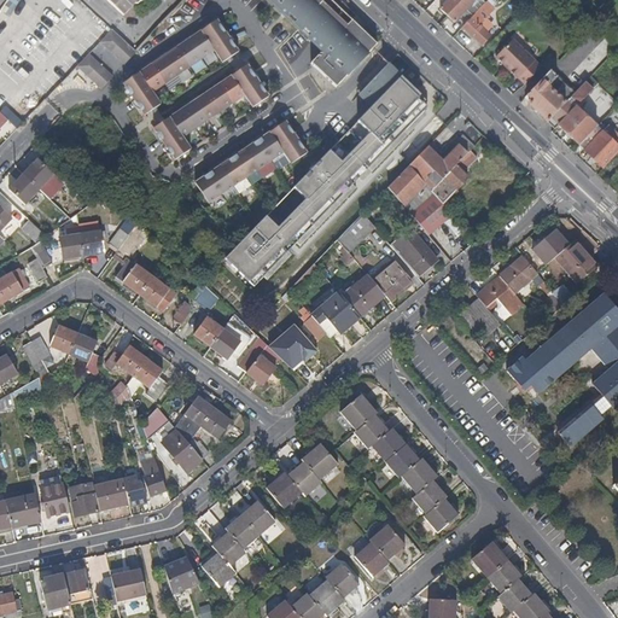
[(139,3),(141,0),(104,0),(104,1),(122,18),(135,4),(139,3)]
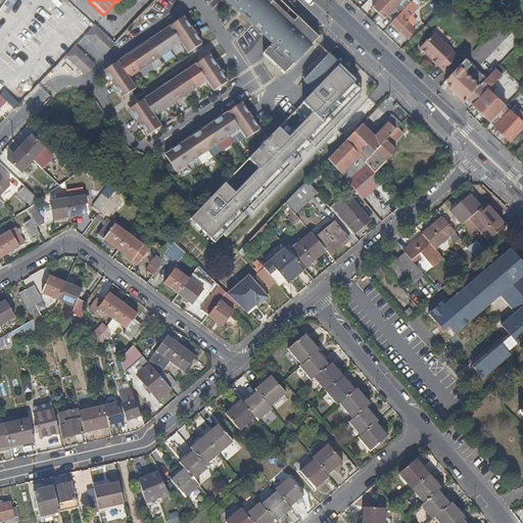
[(278,0),(228,0),(236,7),(275,45),(265,55),(286,76),(321,39),(307,26),(303,26),(302,19),(300,18),(296,22),(276,3),(278,0)]
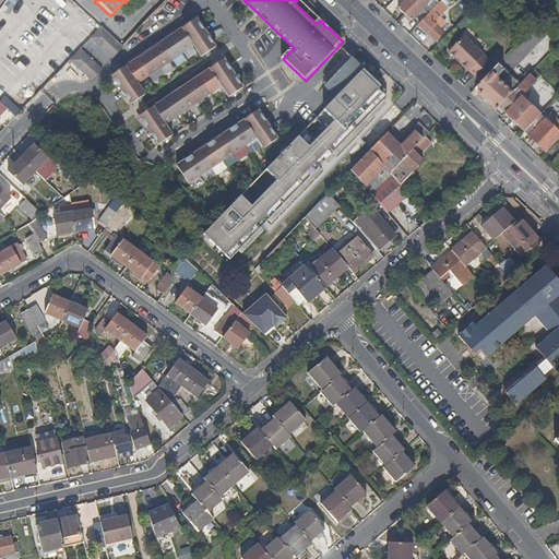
[(407,0),(400,10),(406,15),(420,0),(407,0)]
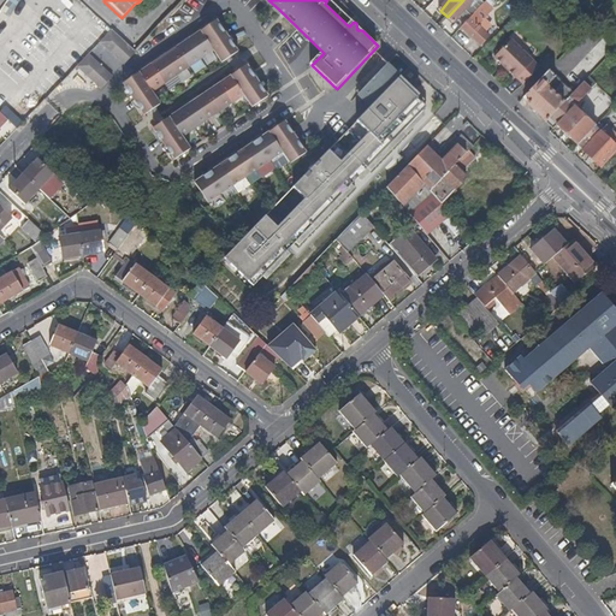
[(471,16),(479,6),(472,0),(463,0),(448,17),(455,24),(466,12),(471,16)]
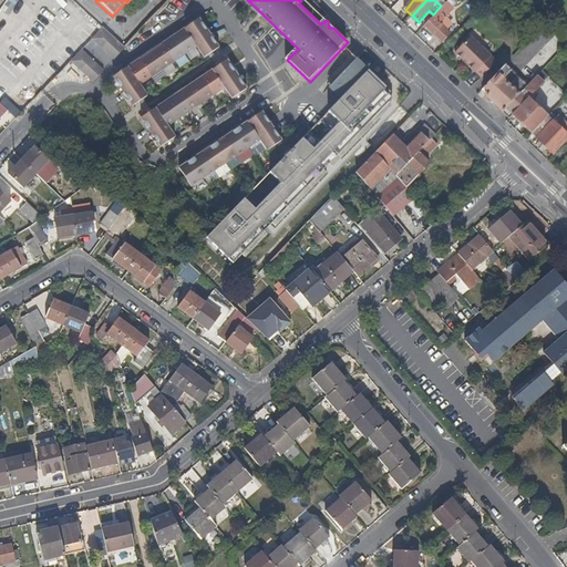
[(455,11),(454,8),(447,2),(446,4),(440,11),(447,19),(449,19),(455,11)]
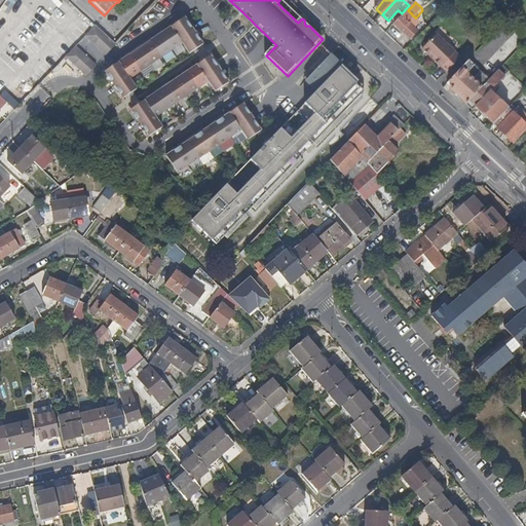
[(414,26),(419,21),(416,17),(415,17),(408,10),(396,24),(412,40),(420,32),(414,26)]
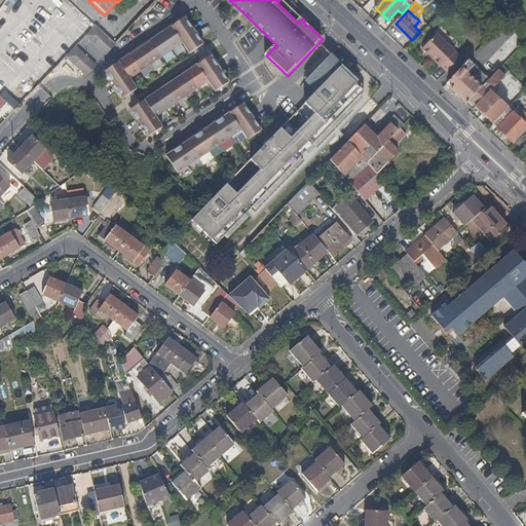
[(127,79),(174,49),(181,44),(182,44),(188,54),(201,45),(184,19),(136,49),(103,71),(120,99),(135,89),(127,79)]
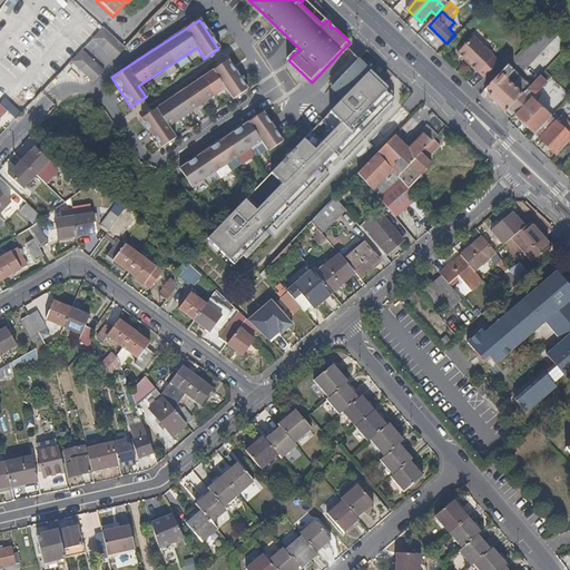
[(123,47),(102,29),(91,40),(112,60),(124,49),(123,47)]
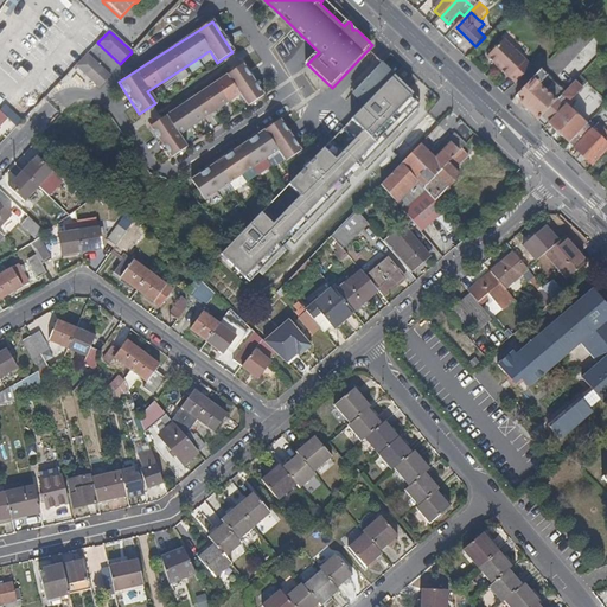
[(505,40),(487,58),(510,80),(511,77),(526,62),(505,40)]
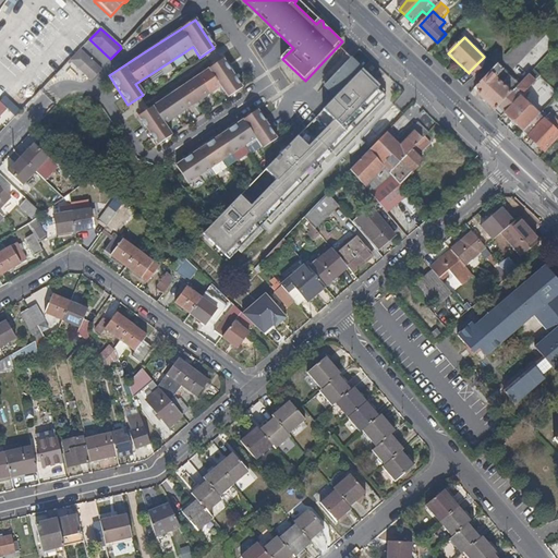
[(100,71),(80,50),(69,61),(91,82),(100,71)]
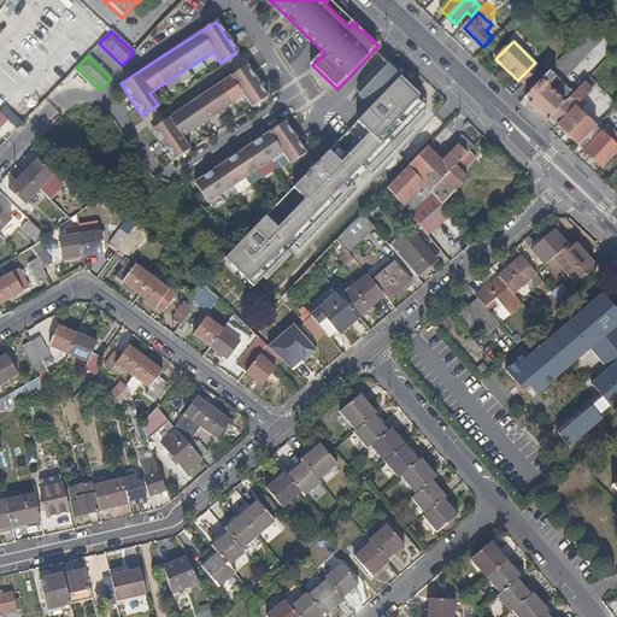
[(527,86),(542,69),(535,63),(519,78),(527,86)]
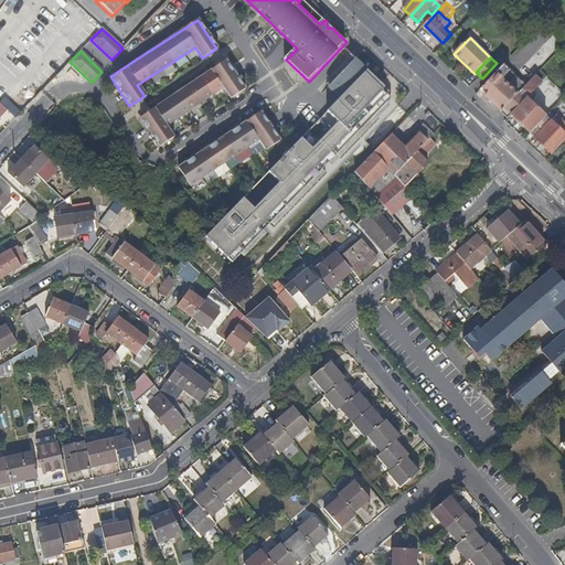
[(360,80),(369,71),(358,60),(345,71),(331,86),(343,97),(360,80)]
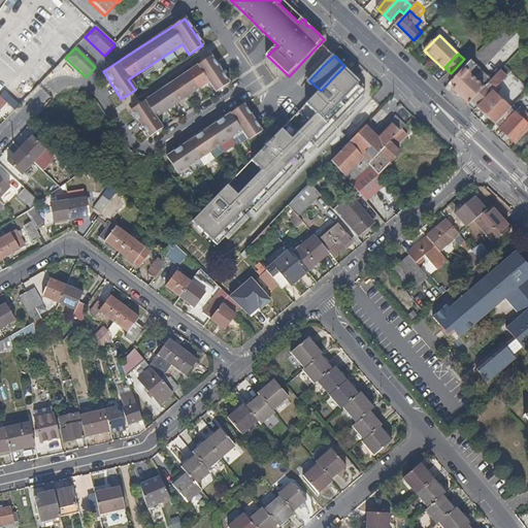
[(178,102),(207,84),(213,94),(228,85),(218,69),(210,57),(180,76),(157,92),(128,110),(146,138),(160,129),(154,119),(178,102)]
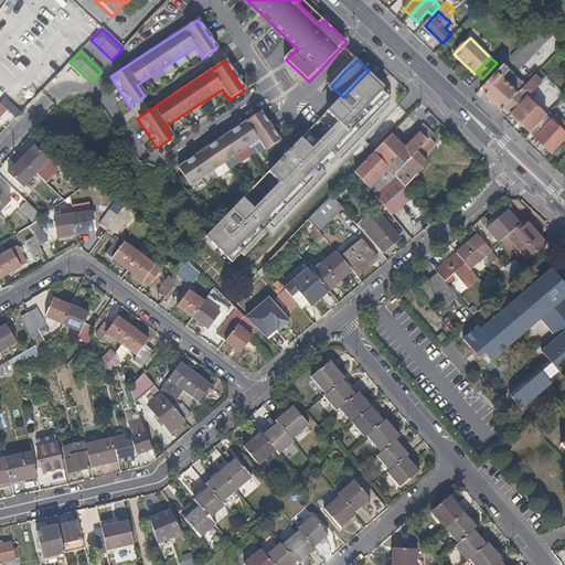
[(344,112),(385,70),(382,66),(377,62),(369,71),(360,80),(343,97),(337,103),(344,112)]
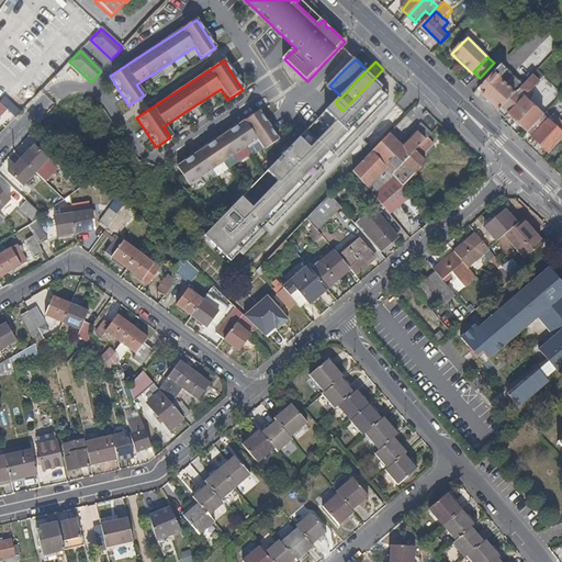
[(499,112),(524,86),(503,65),(498,69),(481,88),(485,92),(482,96),(499,112)]
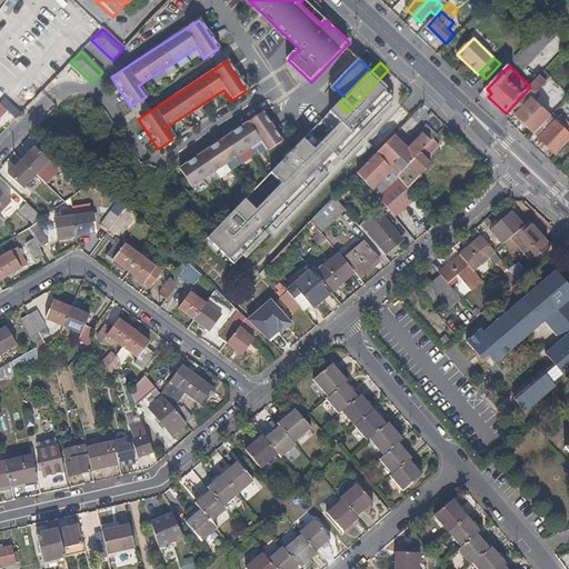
[(545,111),(547,108),(545,106),(542,107),(540,106),(539,106),(532,99),(548,82),(541,76),(538,79),(530,87),(506,113),(512,119),(516,117),(535,136),(547,122),(551,118),(545,111)]
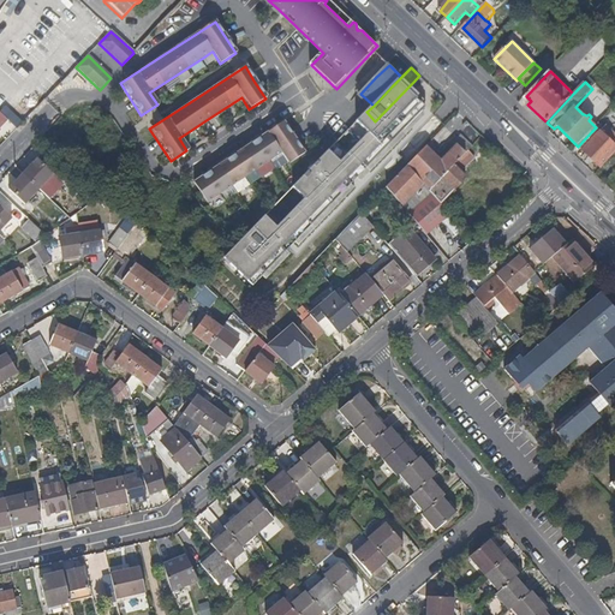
[(228,189),(279,155),(286,166),(303,156),(281,124),(213,168),(190,184),(203,204),(208,202),(228,189)]
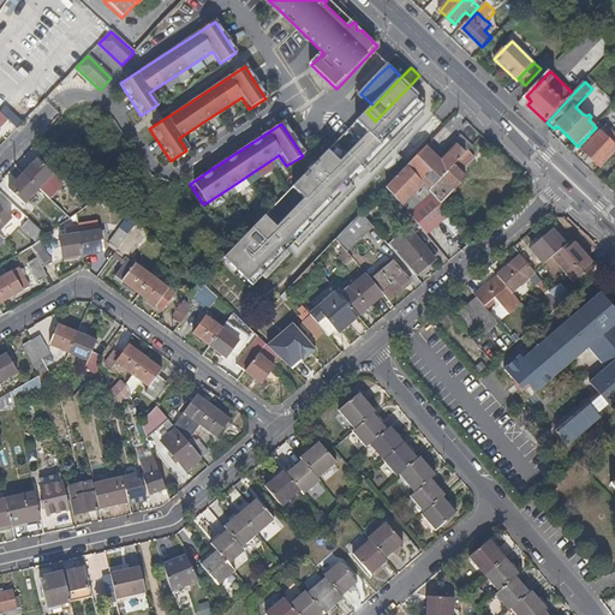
[(601,167),(614,151),(614,145),(596,127),(591,132),(578,147),(601,167)]
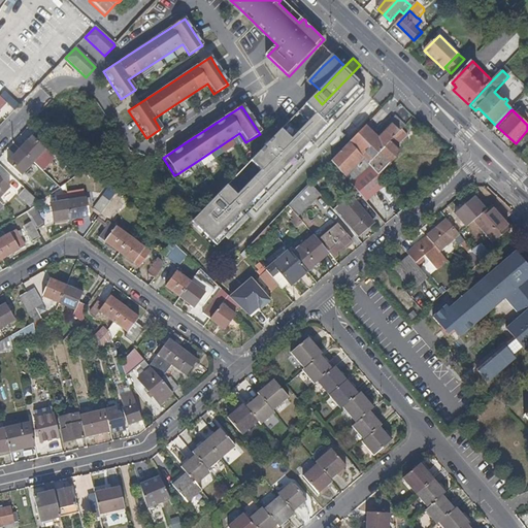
[(345,176),(364,158),(363,157),(364,156),(363,156),(366,153),(371,158),(369,160),(371,163),(402,130),(405,126),(396,117),(391,123),(393,125),(380,139),(366,126),(333,161),(343,173),(345,176)]
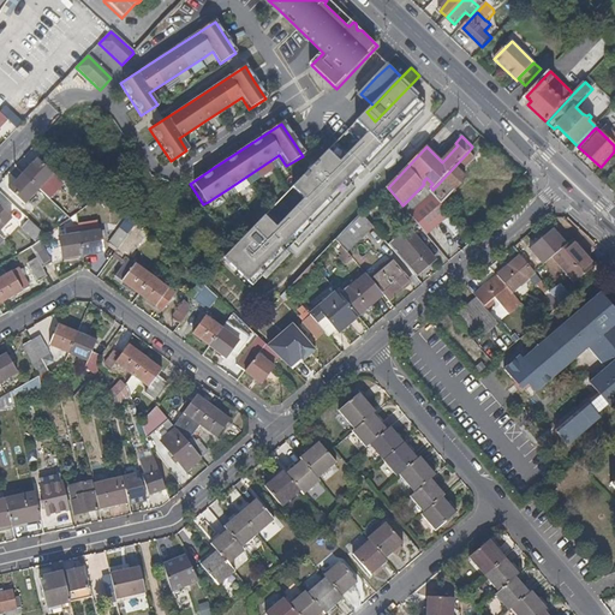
[(305,237),(377,162),(351,137),(323,167),(321,169),(316,165),(311,169),(310,175),(306,177),(309,180),(299,189),(296,186),(274,208),(305,237)]
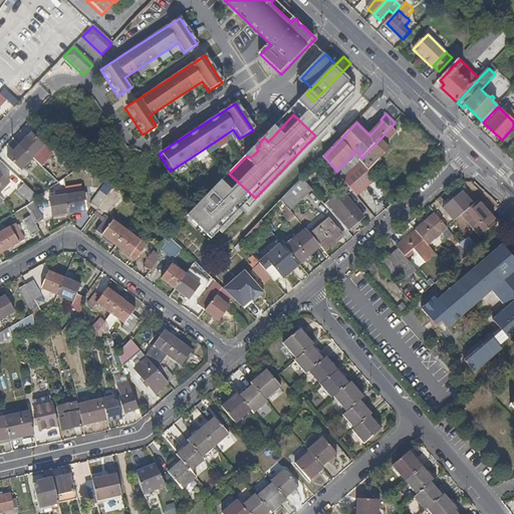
[(368,171),(391,149),(386,143),(397,132),(392,126),(361,159),(359,161),(360,162),(368,171)]
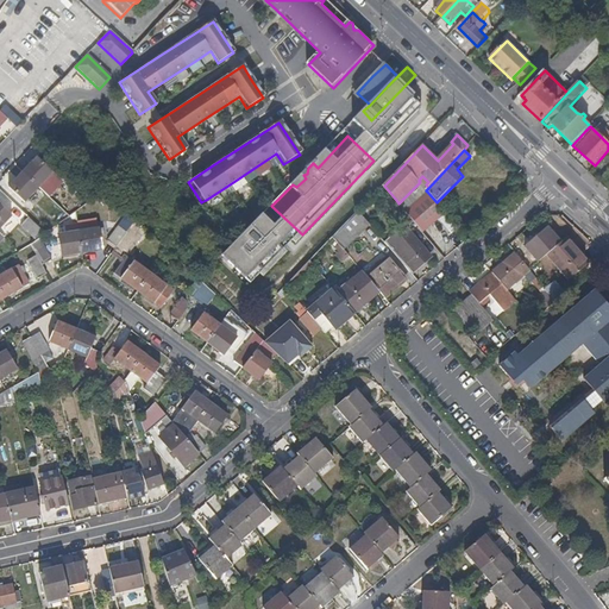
[(54,173),(38,158),(24,173),(39,187),(54,173)]
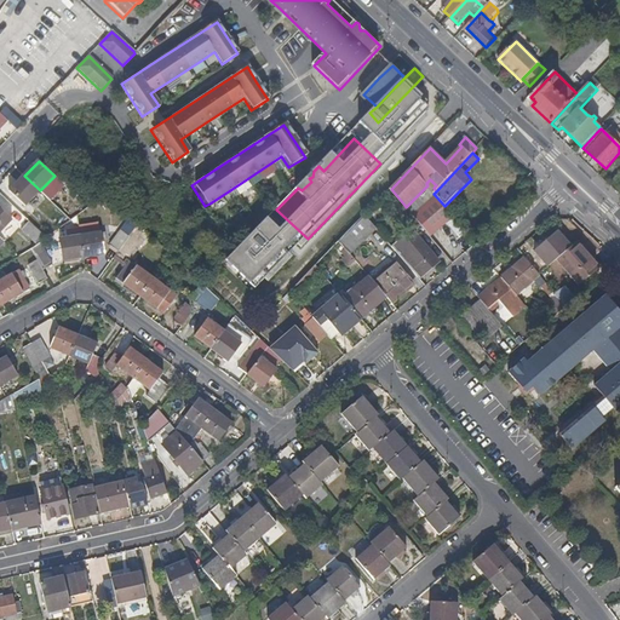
[(619,173),(609,185),(619,195),(619,194),(619,173)]
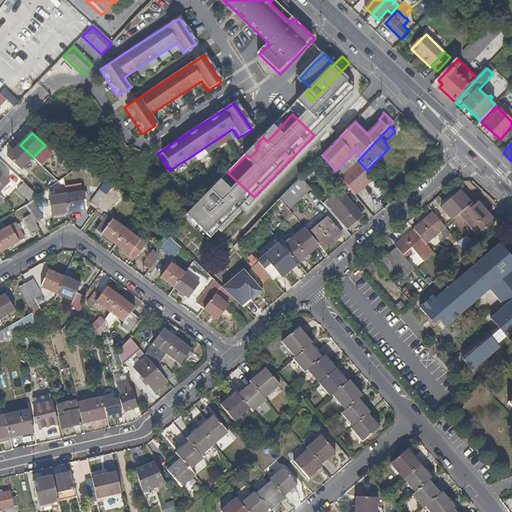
[(33,157),(20,145),(8,158),(20,170),(33,157)]
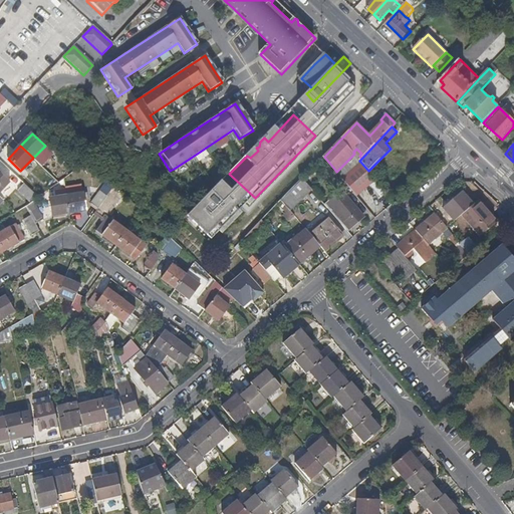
[(315,177),(320,171),(318,169),(322,166),(319,162),(315,166),(315,167),(310,173),(315,177)]
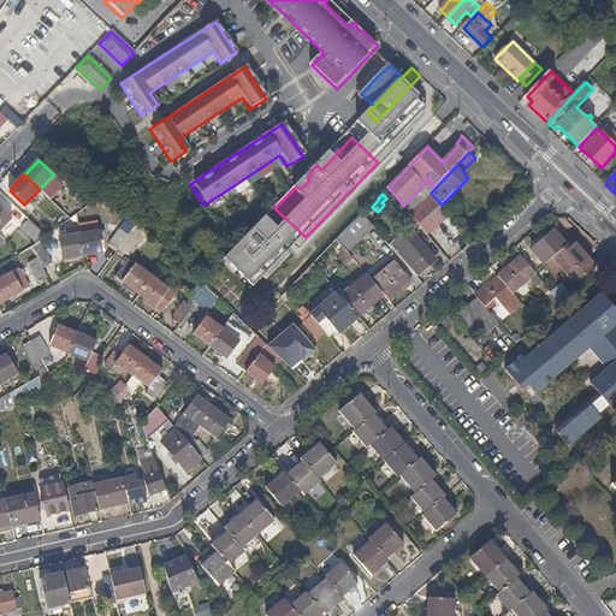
[(428,235),(451,215),(442,205),(432,194),(410,213),(416,221),(420,225),(428,235)]
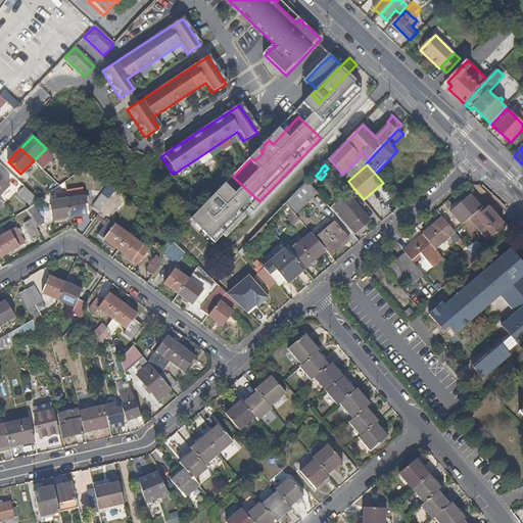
[(0,196),(10,185),(0,175),(0,196)]
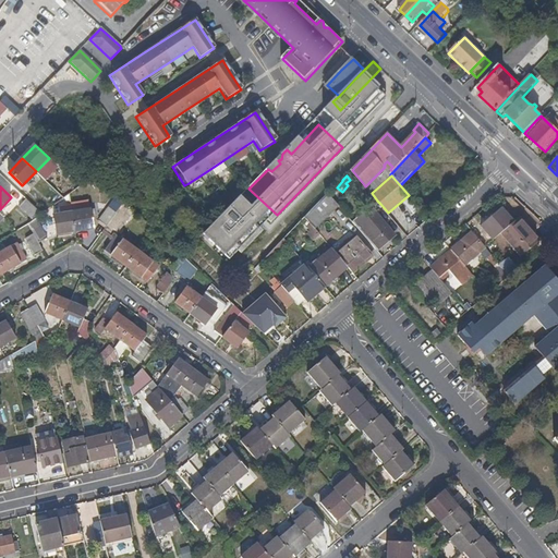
[(277,215),(249,189),(234,203),(232,205),(261,232),(277,215)]
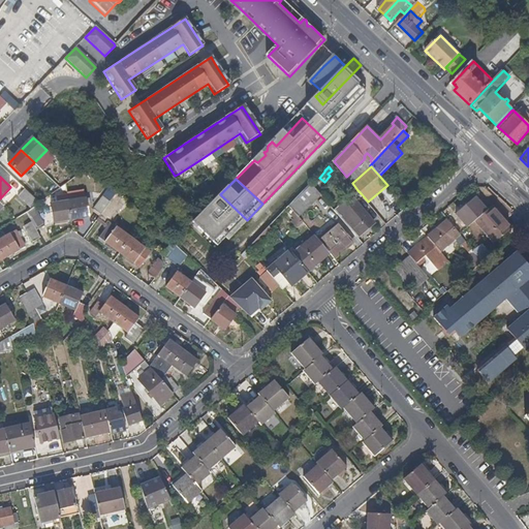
[(322,197),(311,184),(297,199),(306,211),(308,209),(310,209),(322,197)]
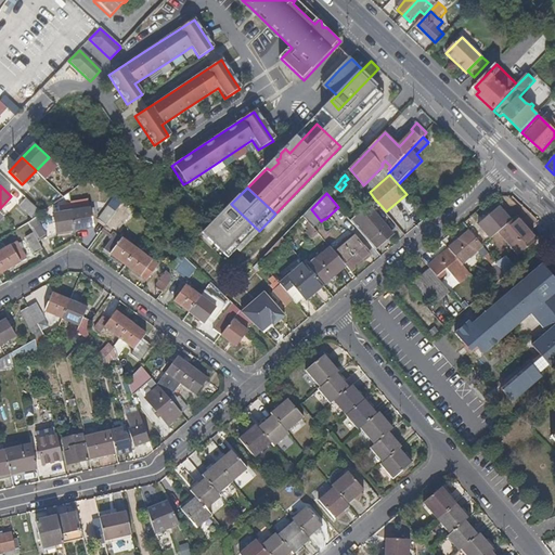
[(41,214),(26,198),(18,206),(33,218),(34,219),(36,218),(41,214)]
